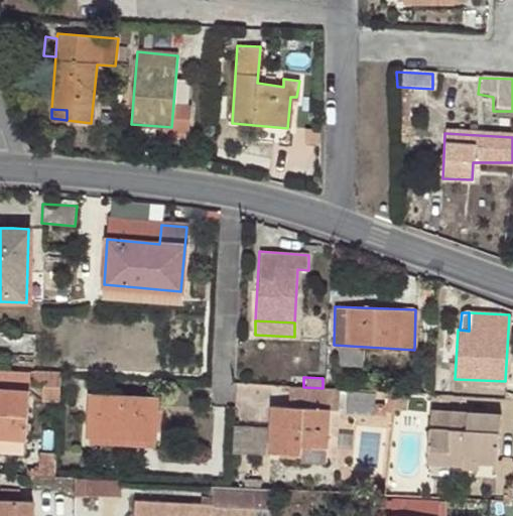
[(303,387),(288,386),(285,407),(268,406),(266,444),(324,447),(326,447),(329,409),(336,410),(337,389),(323,388),(303,387)]
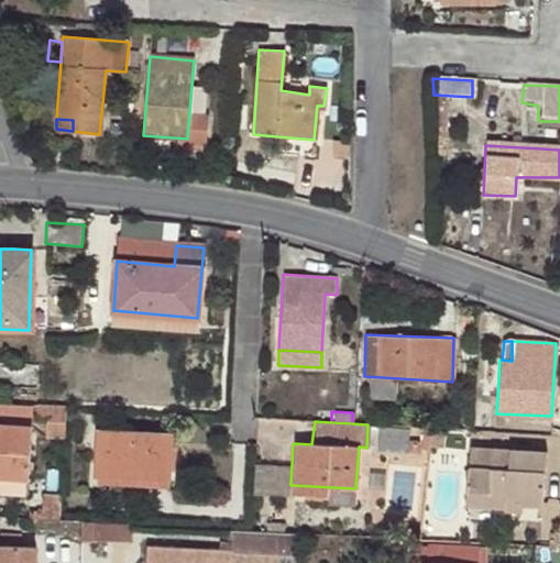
[(0,493),(25,495),(30,428),(0,424),(0,493)]
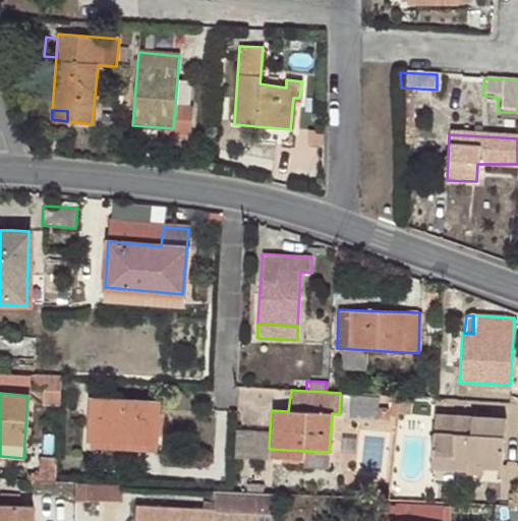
[(352,413),(378,415),(379,397),(353,396),(352,413)]
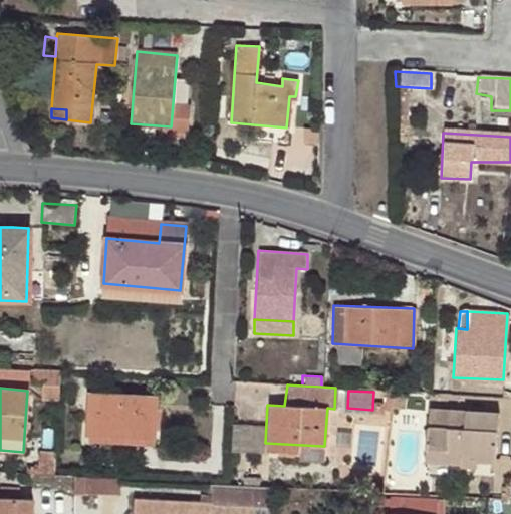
[(423,393),(409,392),(407,404),(423,405),(423,393)]
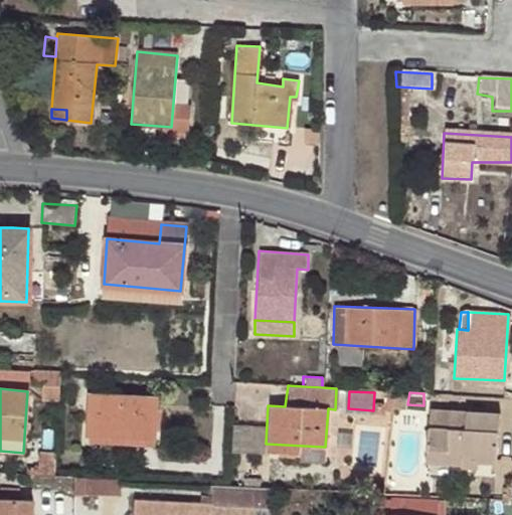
[(126,433),(156,436),(158,399),(90,394),(87,435),(90,436),(126,438),(126,433)]
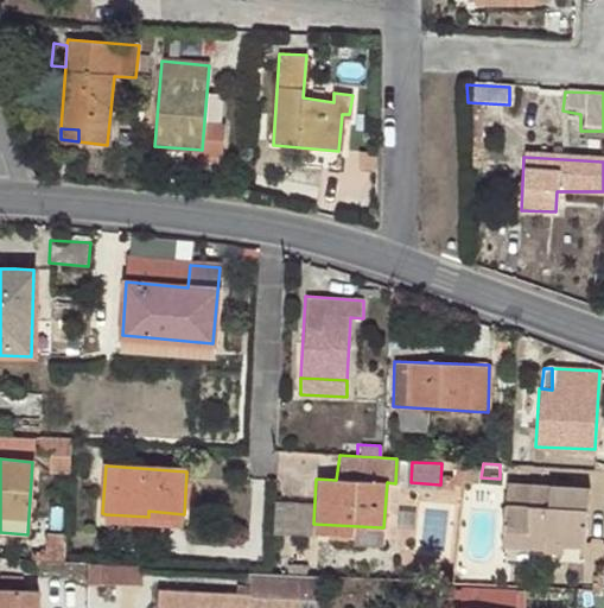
[(527,506),(528,485),(506,482),(504,502),(527,506)]
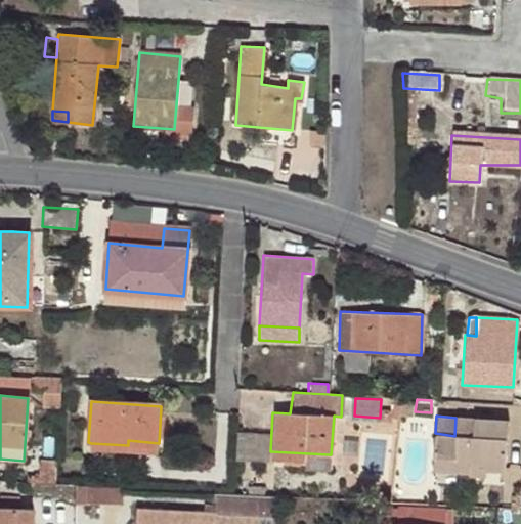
[(478,472),(485,471),(503,473),(508,421),(456,418),(454,436),(435,433),(431,472),(435,473),(434,484),(448,485),(449,473),(468,475),(468,466),(478,467),(478,472)]
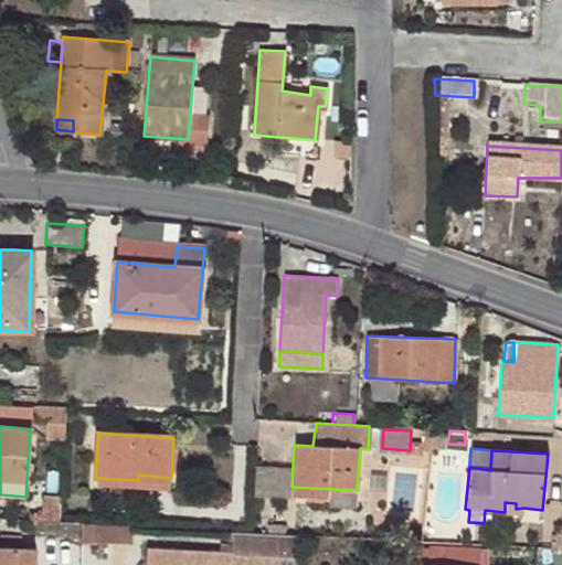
[(257,465),(257,493),(290,493),(289,465),(257,465)]
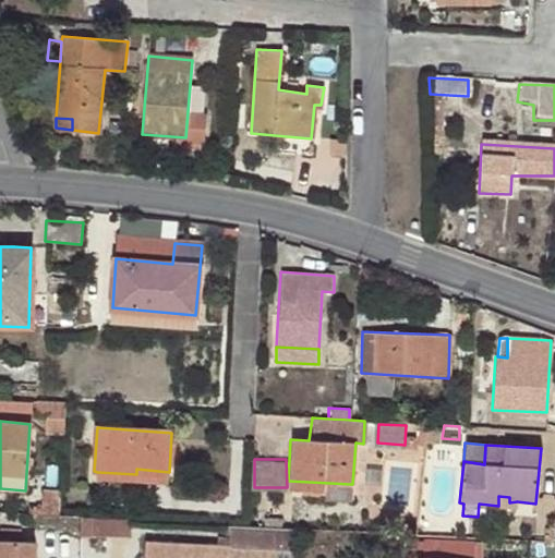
[(168,484),(169,472),(136,469),(136,474),(97,472),(97,481),(168,484)]
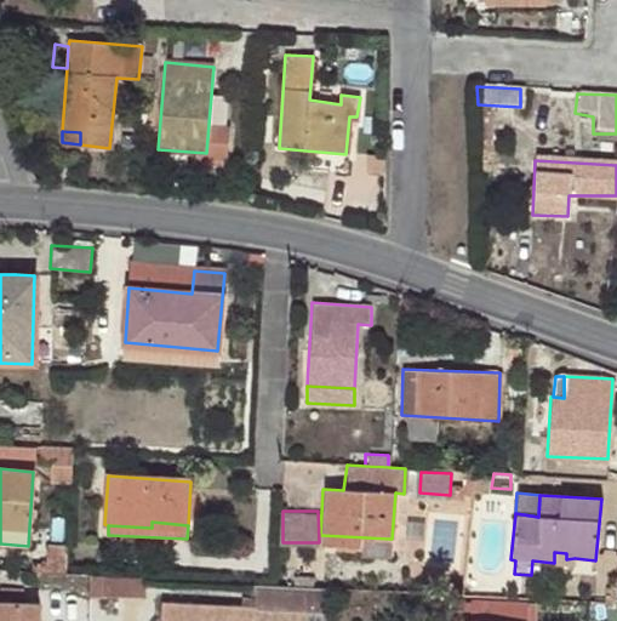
[(389,539),(320,535),(320,545),(360,546),(360,552),(389,552),(389,539)]
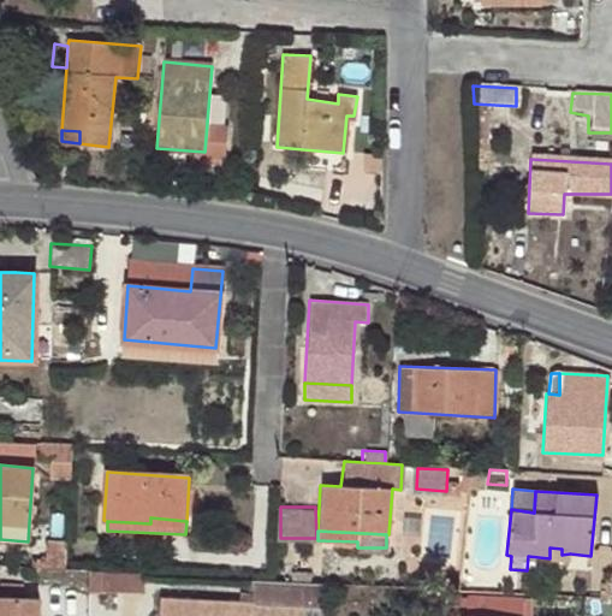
[(569,563),(570,554),(562,555),(562,549),(550,548),(550,558),(528,556),(527,570),(554,573),(554,562),(569,563)]
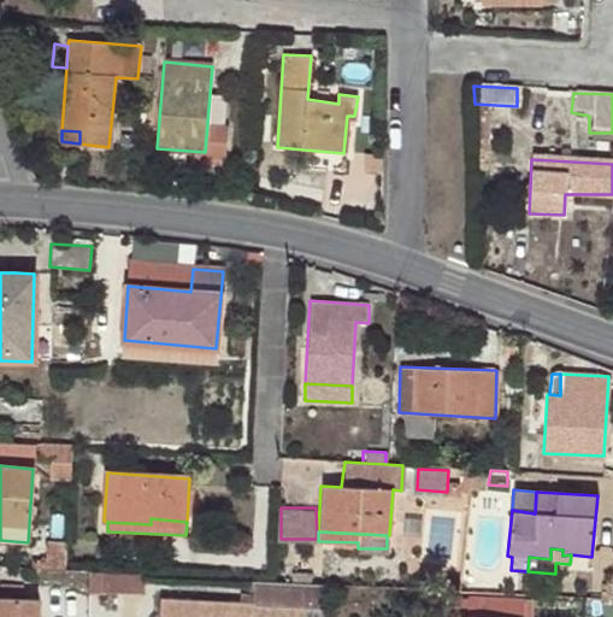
[(142,589),(142,573),(90,573),(90,588),(142,589)]
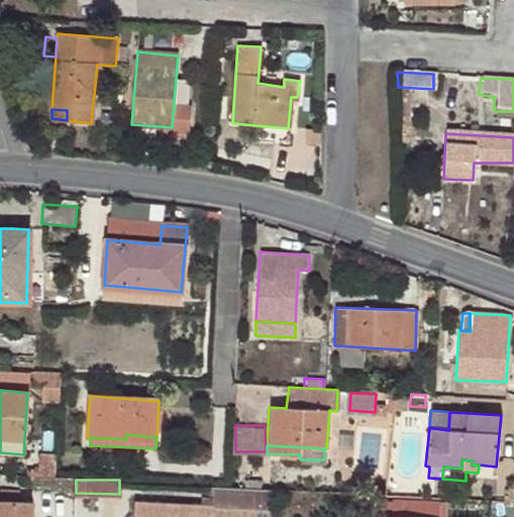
[(224,487),(211,487),(210,505),(212,505),(210,516),(272,516),(273,490),(224,487)]
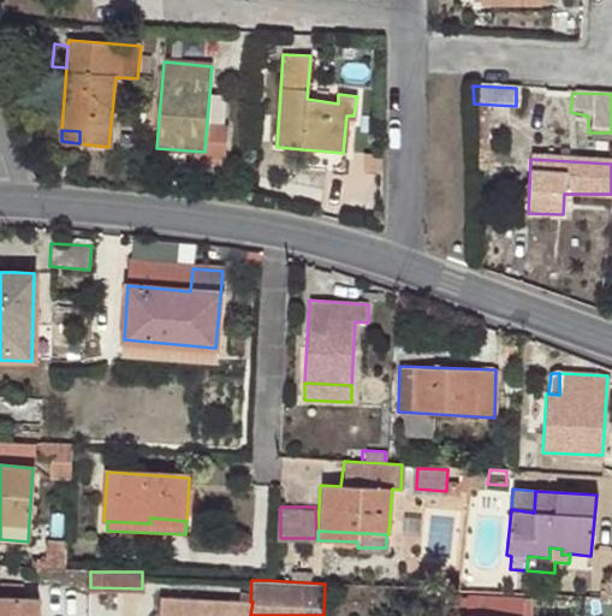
[(521,615),(522,597),(464,593),(464,597),(450,596),(449,614),(446,614),(446,615),(521,615)]
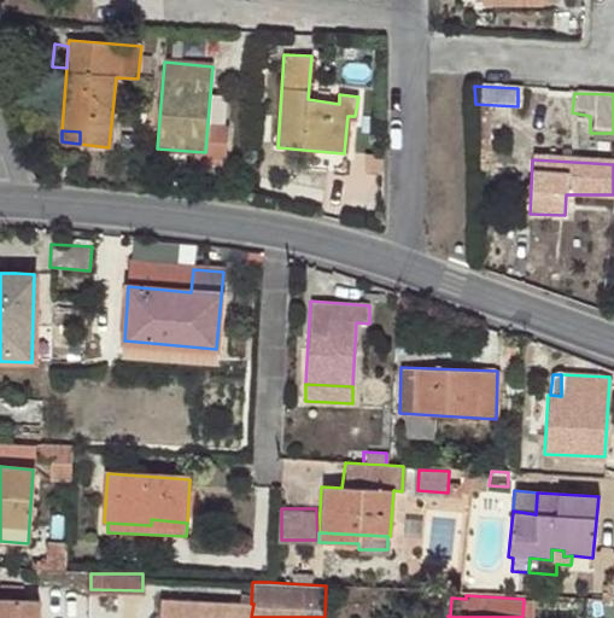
[(37,617),(37,600),(0,598),(0,617),(30,617),(37,617)]
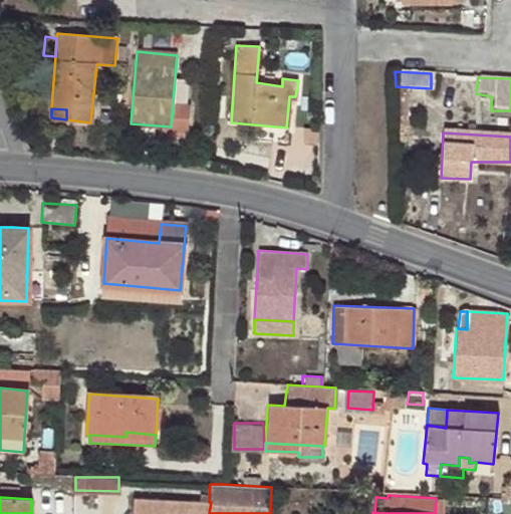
[(134,498),(132,513),(209,513),(211,502),(209,502),(134,498)]
